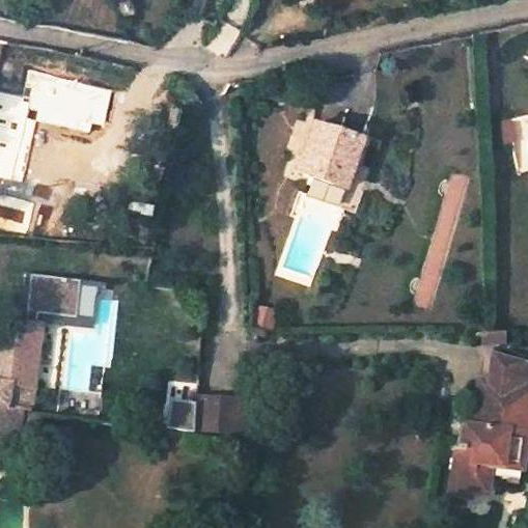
[(343,183),(344,183),(359,132),(312,117),(301,154),(296,153),(292,167),(308,172),(343,183)]
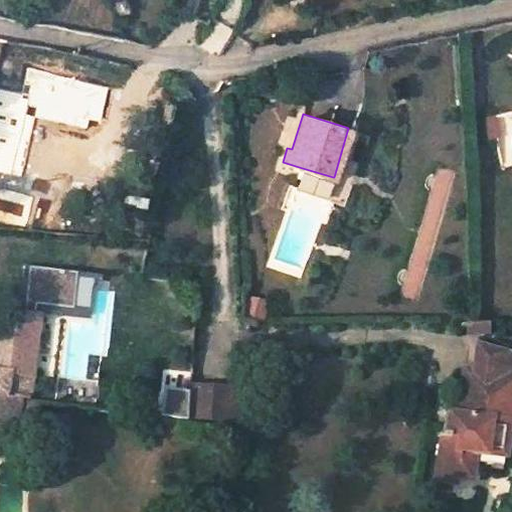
[(302,174),(299,184),(328,192),(333,177),(299,167),(298,173),(302,174)]
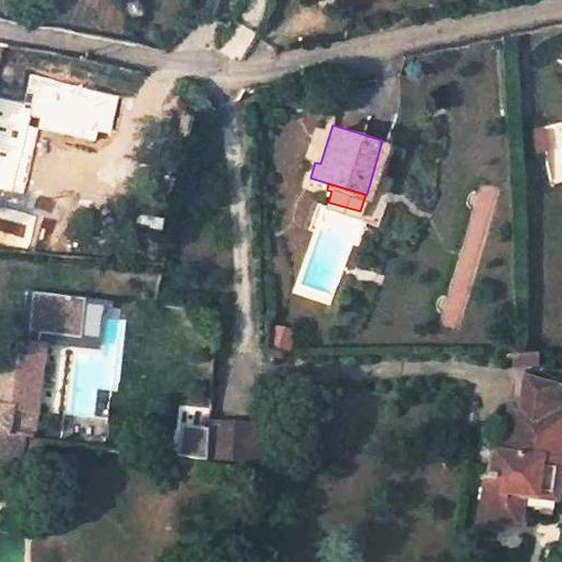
[(23,331),(81,345),(91,301),(33,287),(23,331)]
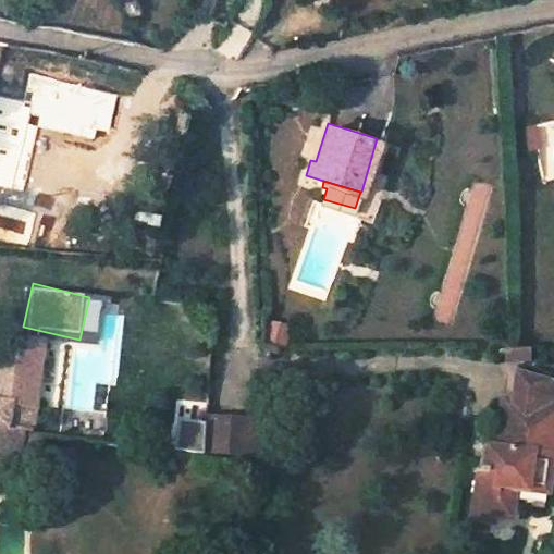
[(0,451),(24,455),(25,443),(27,431),(37,433),(46,342),(0,337),(0,451)]
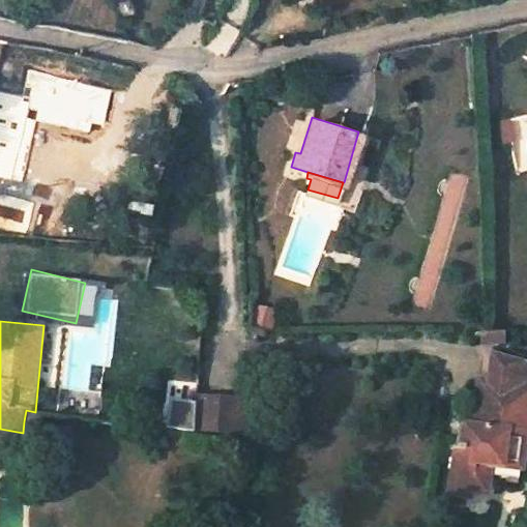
[(506,332),(486,332),(486,343),(506,343),(506,332)]
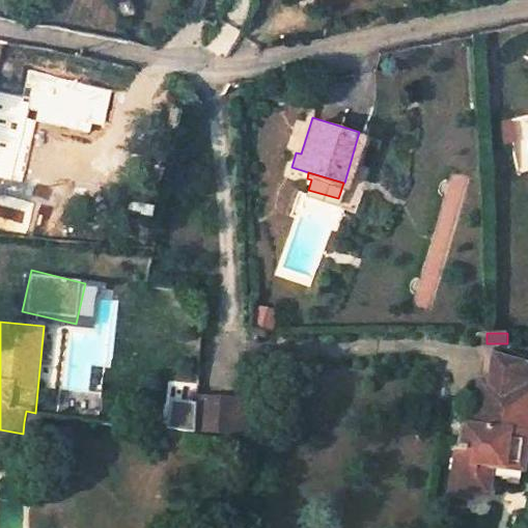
[(459,455),(453,490),(472,494),(474,488),(490,490),(493,473),(503,475),(502,479),(523,482),(527,452),(527,427),(527,361),(498,356),(493,383),(484,381),(476,426),(470,425),(467,446),(464,445),(463,455),(459,455)]
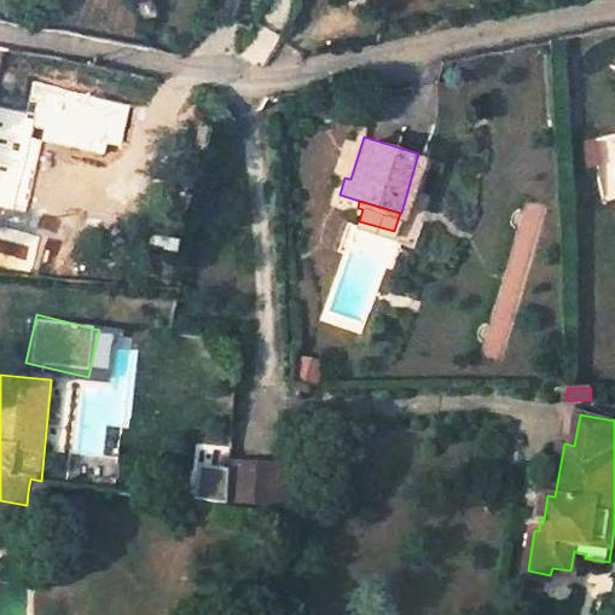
[(279,463),(230,459),(226,498),(277,502),(279,463)]
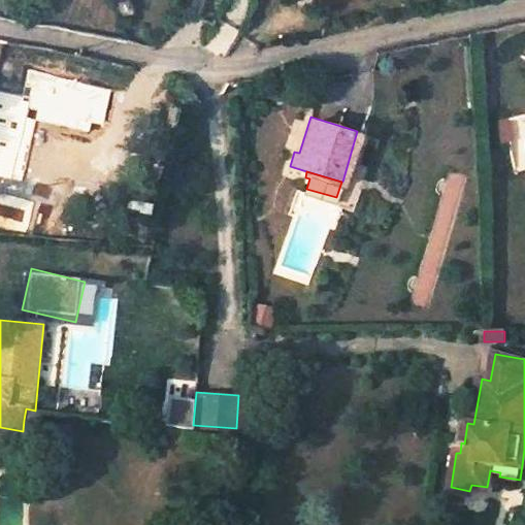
[(26,408),(24,420),(44,423),(46,412),(35,411),(26,408)]
